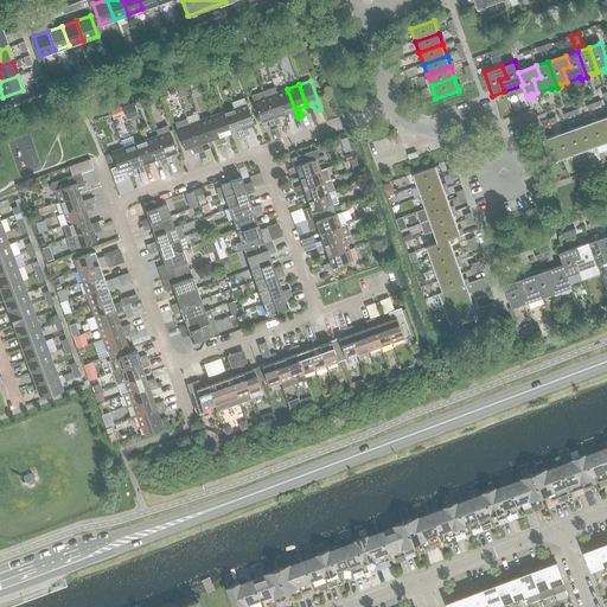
[(276,116),(283,114),(275,93),(273,88),(262,91),(274,125),(279,123),(276,116)]
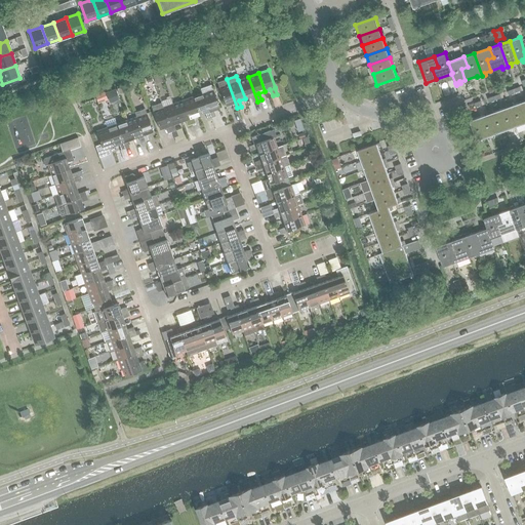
[(248,77),(238,80),(245,98),(250,96),(252,103),(257,102),(248,77)]
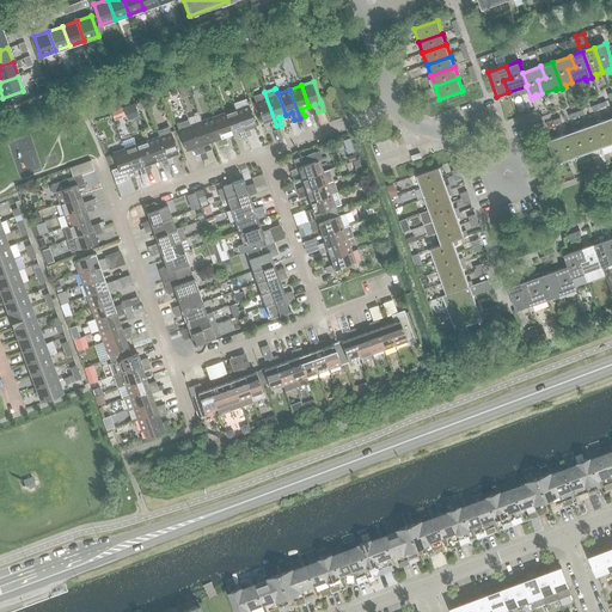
[(252,96),(255,102),(262,123),(269,121),(271,128),(276,126),(264,92),(252,96)]
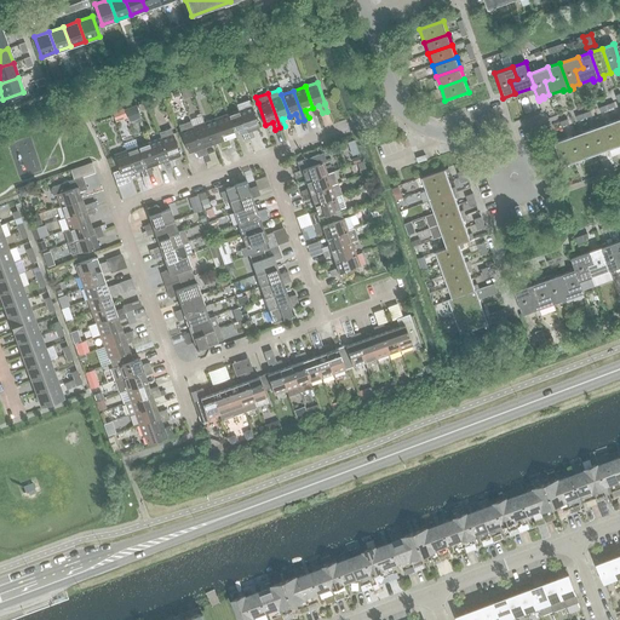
[(239,110),(248,139),(253,137),(251,130),(258,127),(248,99),(235,104),(237,110),(239,110)]
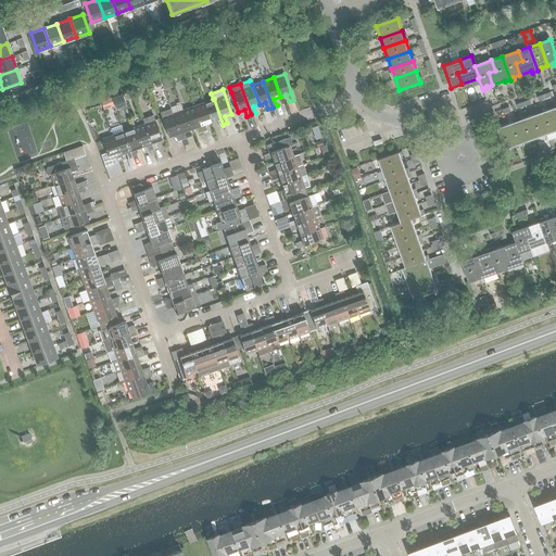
[(110,97),(100,101),(102,105),(105,104),(105,105),(113,102),(110,97)]
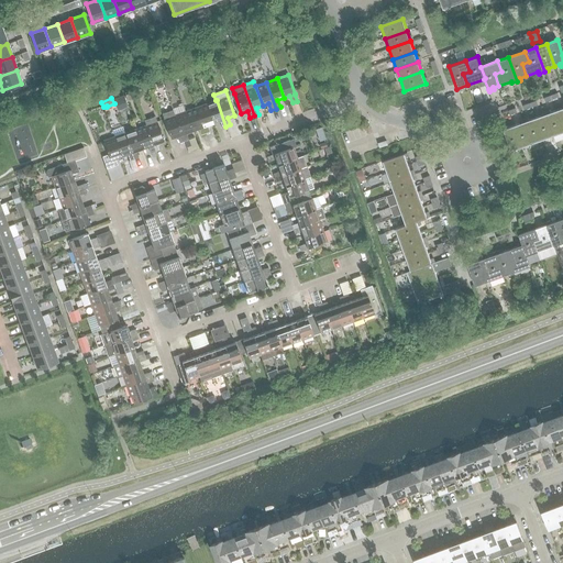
[(221,128),(225,127),(217,100),(216,100),(206,103),(212,123),(219,121),(221,128)]
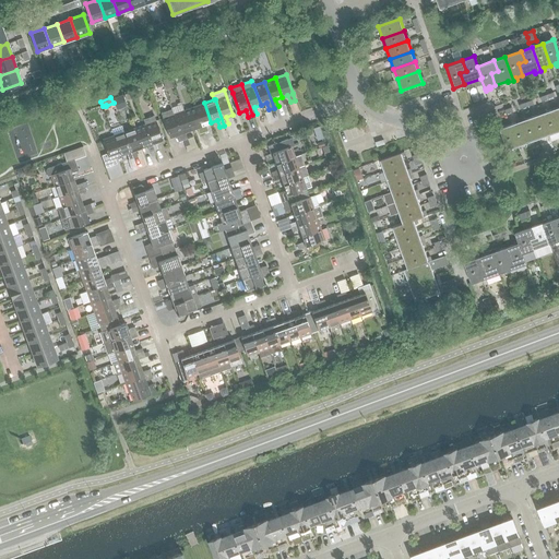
[(205,125),(211,122),(204,103),(193,107),(203,133),(207,131),(205,125)]
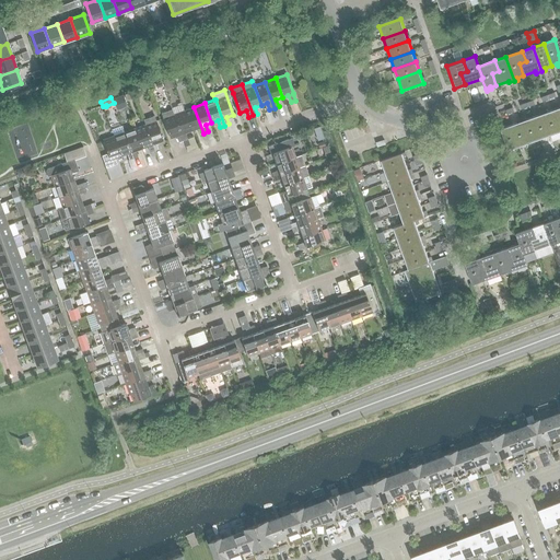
[(194,107),(184,111),(190,130),(197,128),(199,135),(203,133),(194,107)]
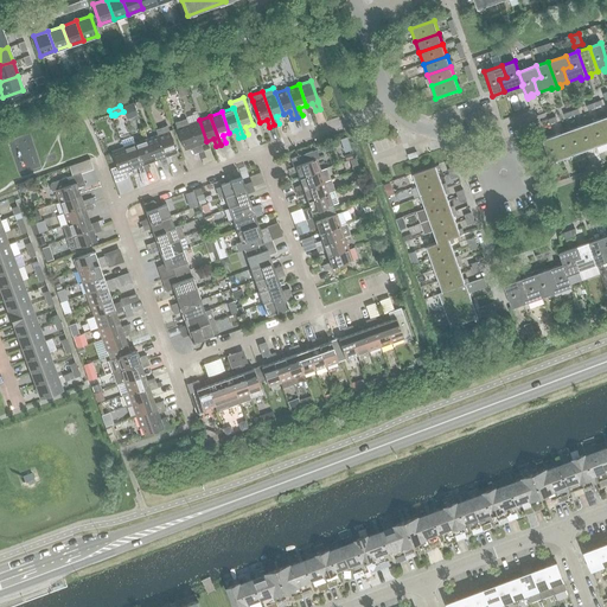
[(193,154),(198,153),(187,125),(186,119),(174,123),(184,149),(190,147),(193,154)]
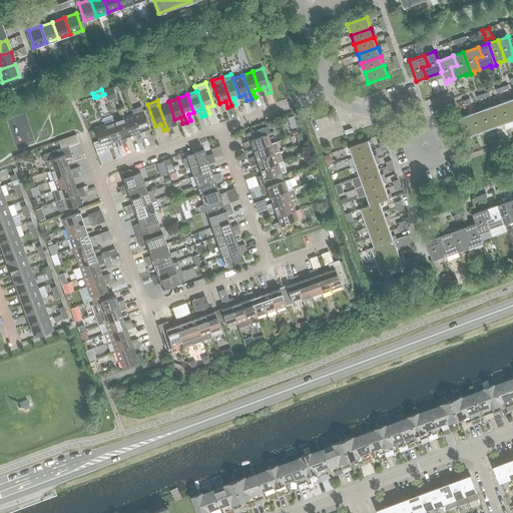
[(512,119),(506,100),(497,103),(504,123),(512,120),(512,119)]
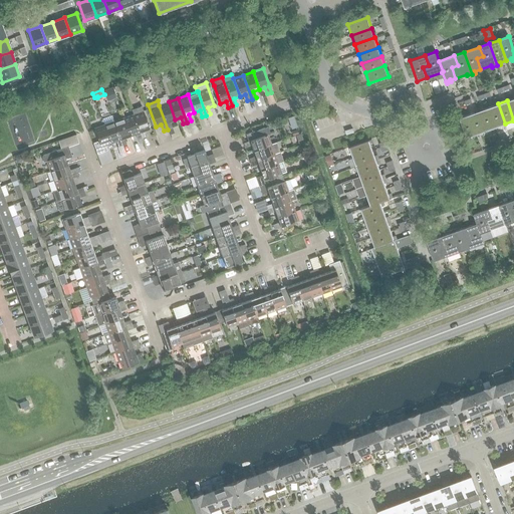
[(169,101),(159,105),(168,130),(172,127),(170,121),(175,119),(169,101)]
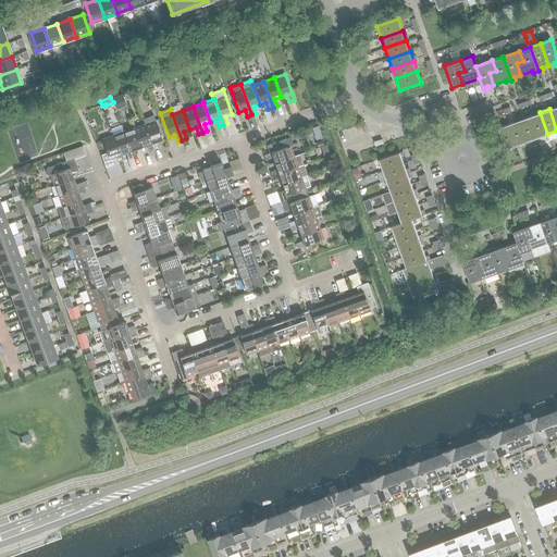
[(540,112),(529,116),(536,138),(547,134),(540,112)]
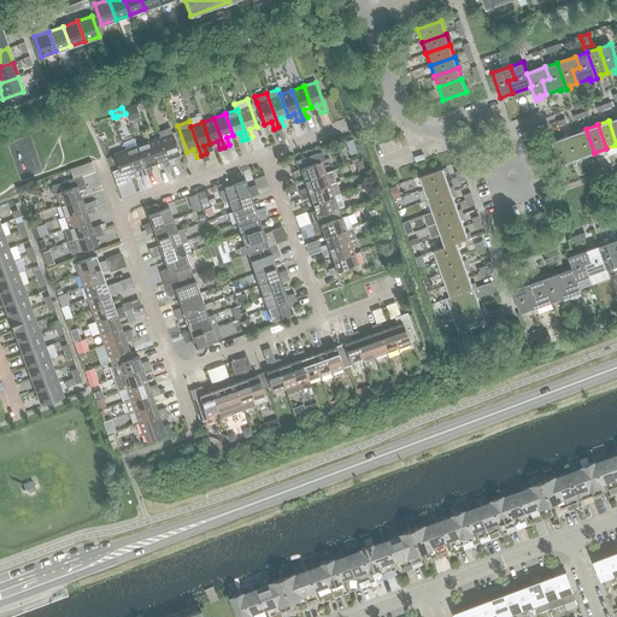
[(178,154),(171,134),(169,128),(158,131),(159,137),(170,166),(175,164),(171,157),(178,154)]
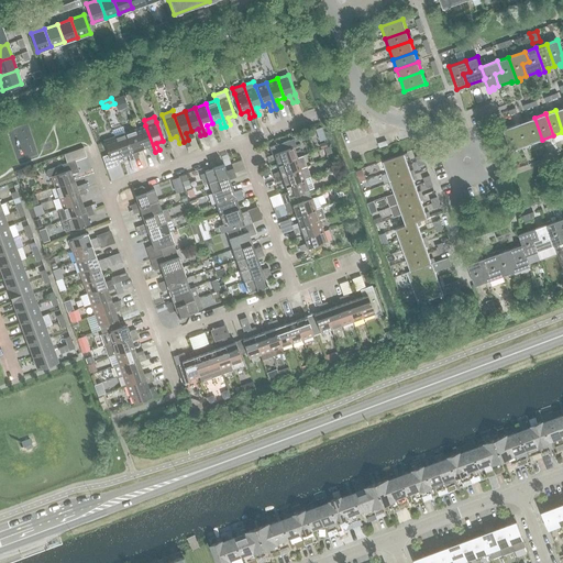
[(534,118),(523,121),(532,143),(542,140),(534,118)]
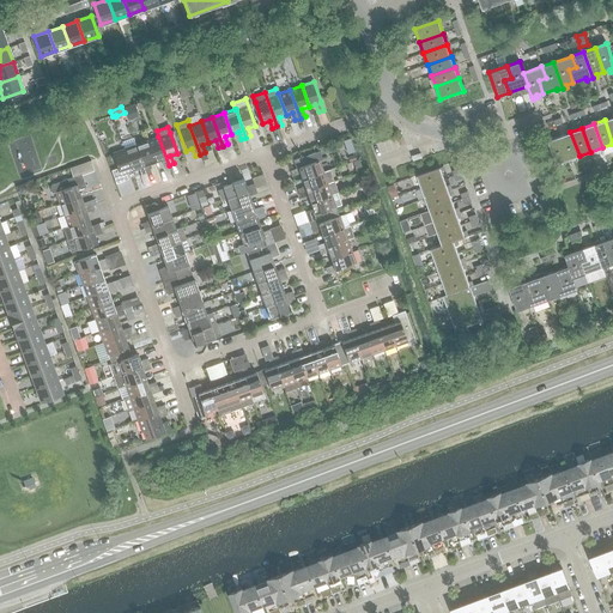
[(568,161),(580,156),(570,132),(559,137),(568,161)]
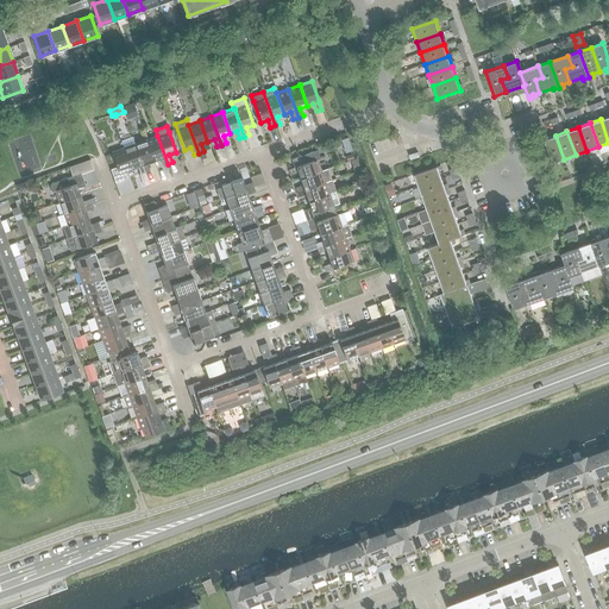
[(162,165),(168,164),(157,136),(145,140),(154,161),(159,158),(162,165)]
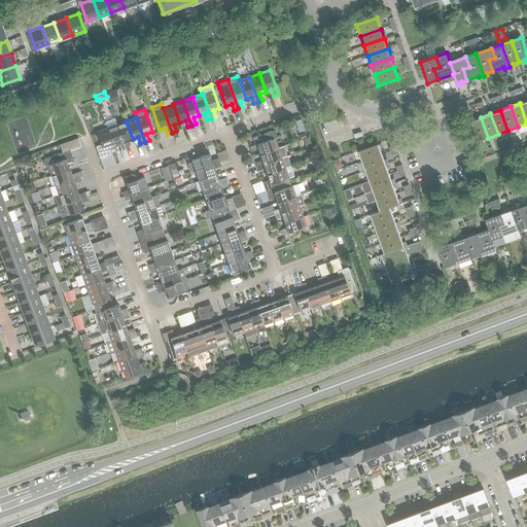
[(478,141),(488,138),(481,117),(470,120),(478,141)]
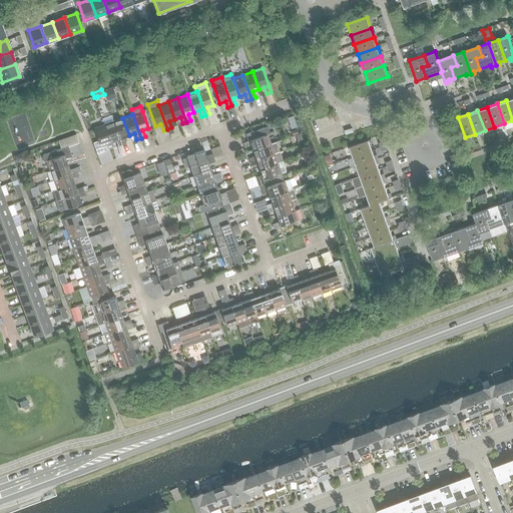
[(113,121),(121,145),(125,143),(123,137),(129,135),(122,118),(113,121)]
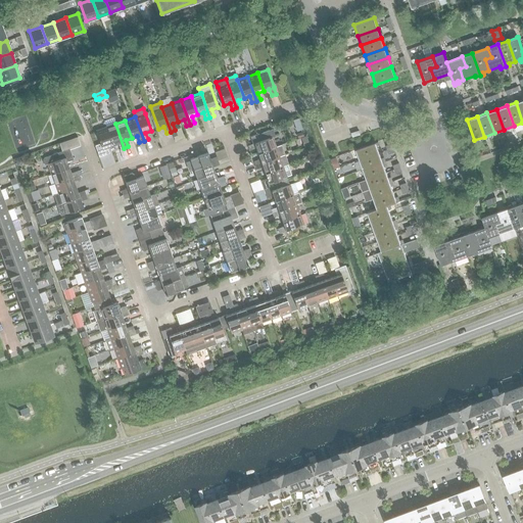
[(105,127),(112,145),(117,143),(120,149),(124,148),(115,124),(105,127)]
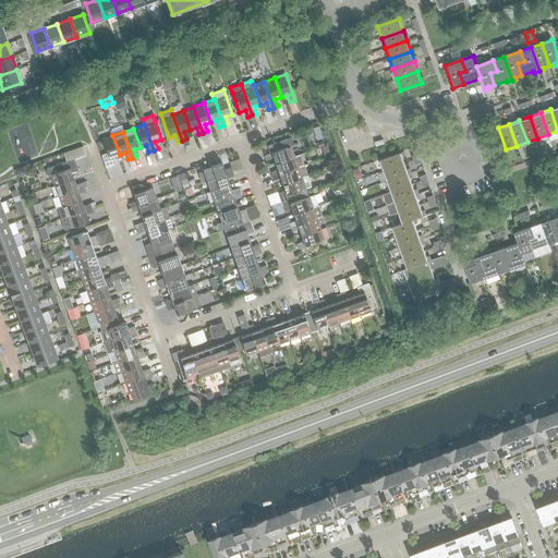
[(120,155),(112,135),(101,140),(107,154),(100,156),(105,168),(116,164),(113,157),(120,155)]
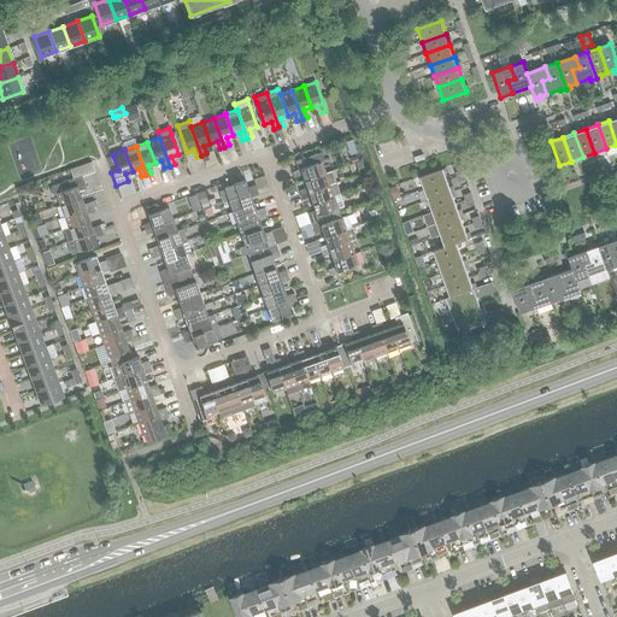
[(301,175),(304,181),(324,174),(321,162),(324,160),(321,152),(303,159),(305,166),(299,169),(292,172),(294,177),(301,175)]
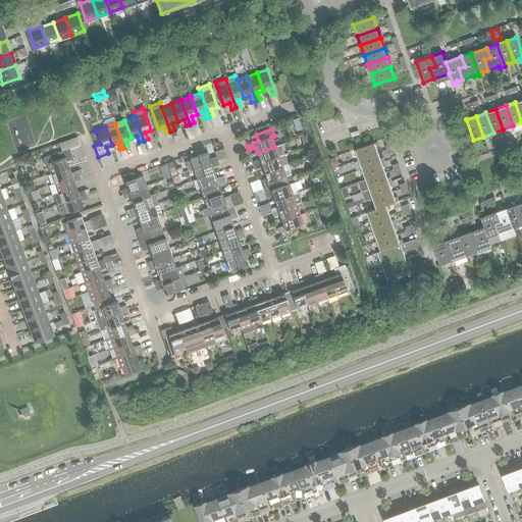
[(61,151),(68,149),(69,150),(80,146),(76,137),(59,143),(61,151)]
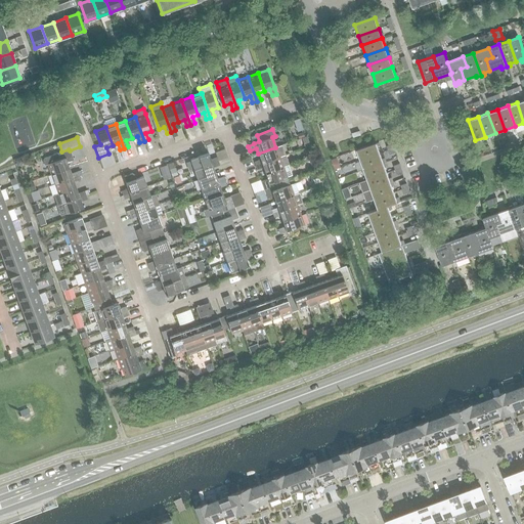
[(356,149),(359,161),(380,154),(376,142),(356,149)]
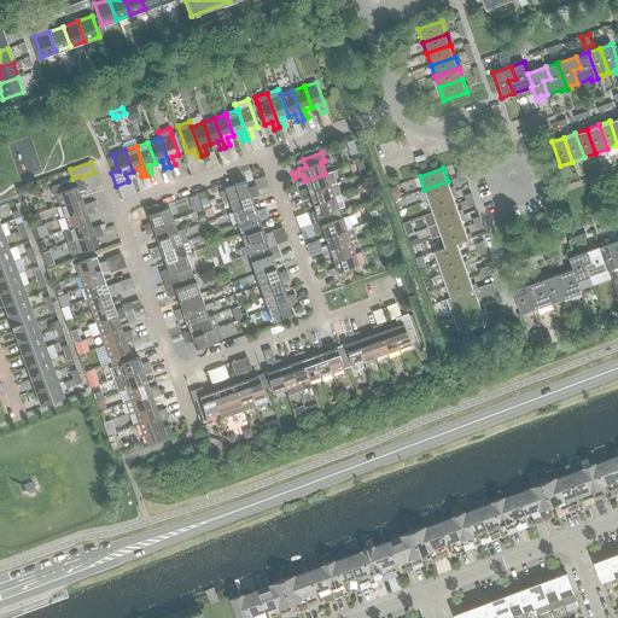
[(299,191),(301,196),(334,184),(331,172),(325,174),(304,181),(307,188),(299,191)]
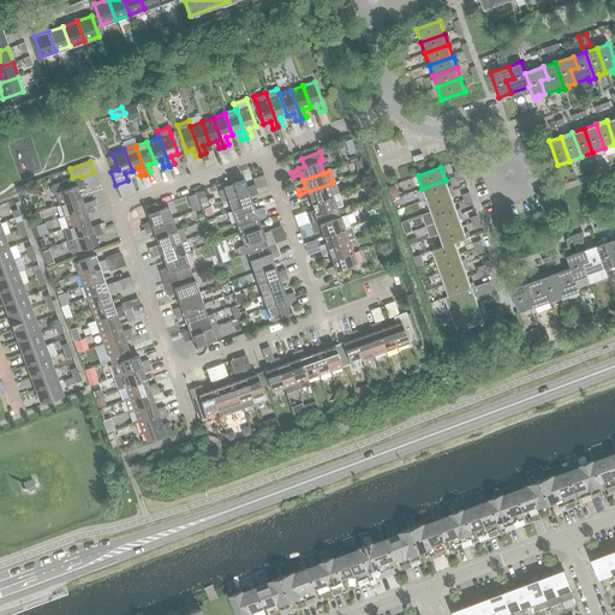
[(59,204),(81,197),(78,191),(85,187),(82,177),(81,175),(72,178),(52,185),(51,189),(52,193),(55,192),(59,204)]
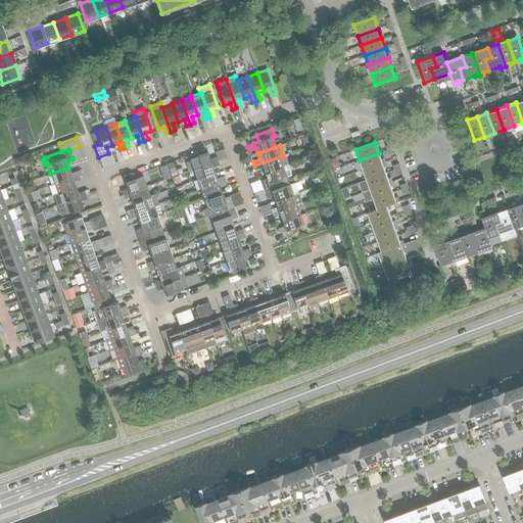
[(192,169),(193,170),(218,160),(216,156),(209,159),(207,153),(189,159),(190,160),(185,162),(188,171),(192,169)]
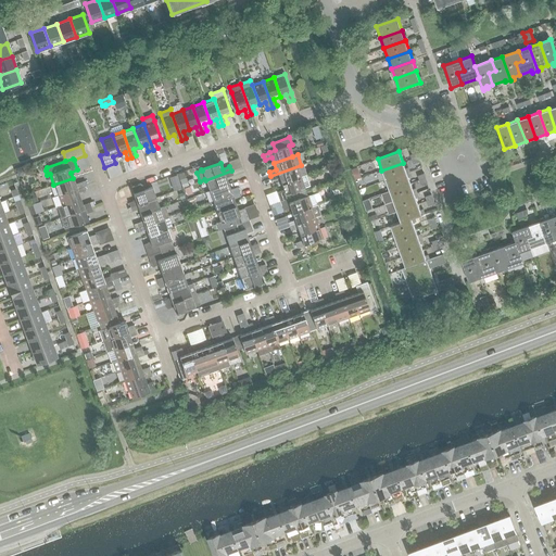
[(381,171),(386,182),(407,175),(403,163),(381,171)]
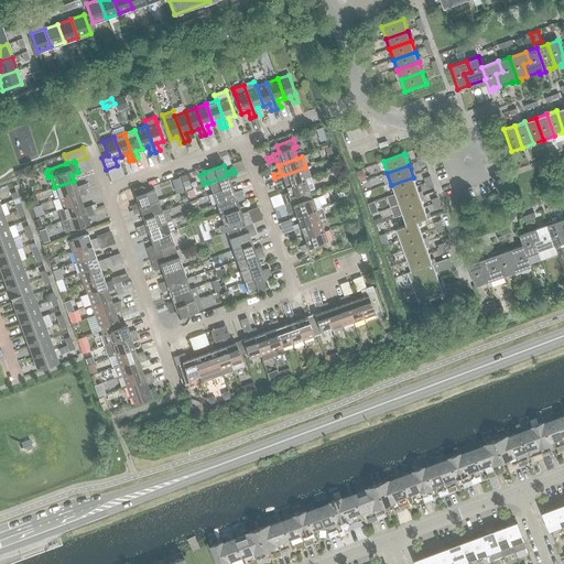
[(305,167),(274,179),(275,183),(283,181),(285,186),(310,179),(305,167)]
